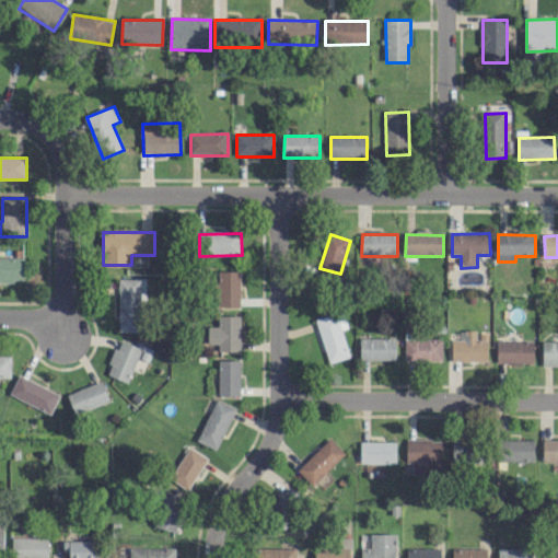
[(25,259),(0,258),(0,282),(26,282),(25,259)]
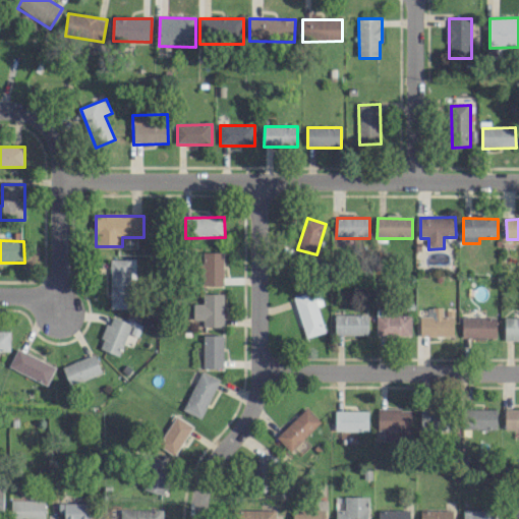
[(204,253),(205,287),(225,287),(224,253),(204,253)]
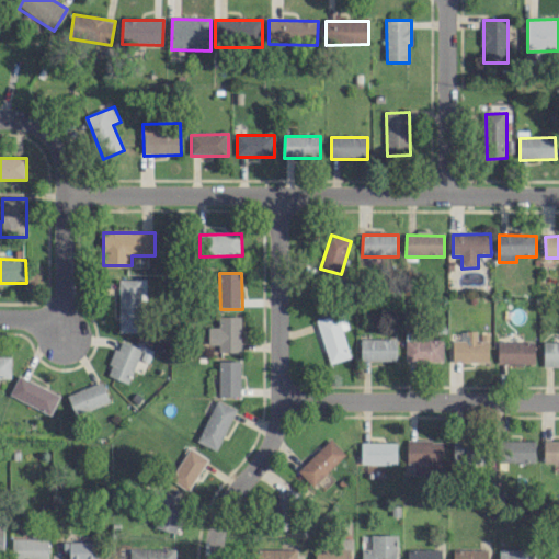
[(143,281),(120,281),(121,333),(144,333),(143,281)]
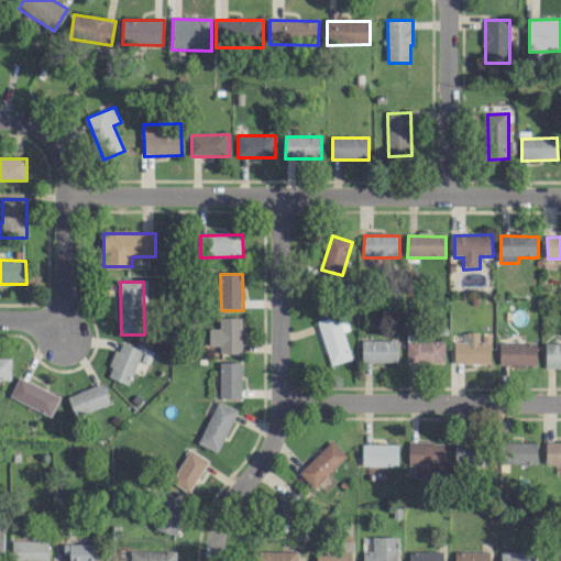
[(318,322),(332,366),(353,360),(339,316),(318,322)]
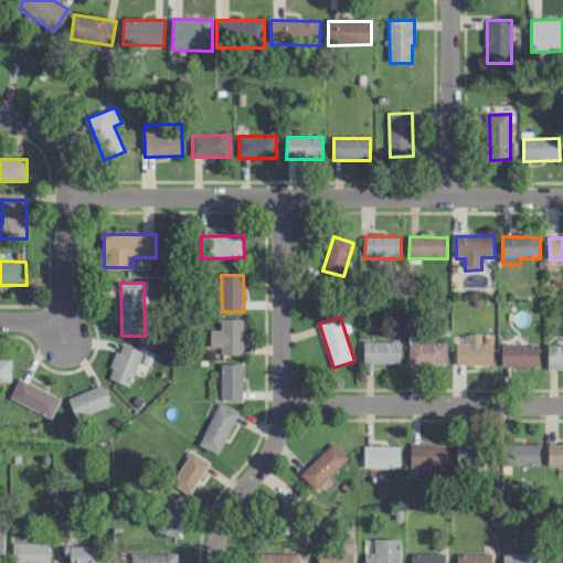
[(211,348),(221,348),(221,357),(244,356),(243,320),(221,320),(222,331),(211,331),(211,348)]
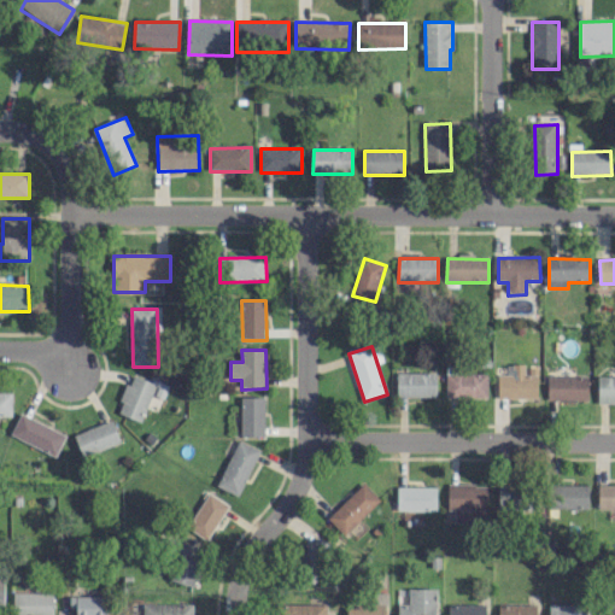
[(538,399),(538,376),(526,376),(526,367),(508,367),(508,376),(498,376),(499,400),(538,399)]
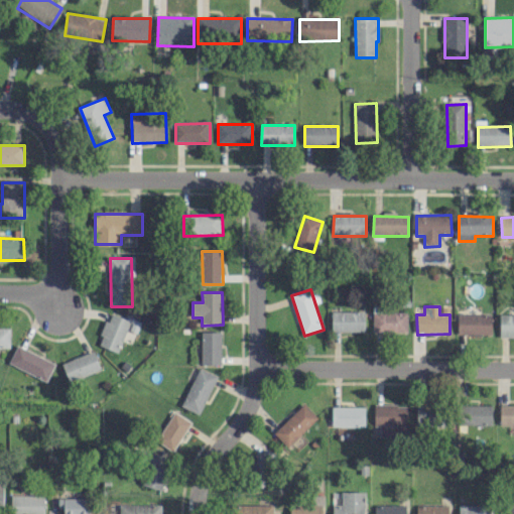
[(365,333),(366,312),(333,312),(333,333),(365,333)]
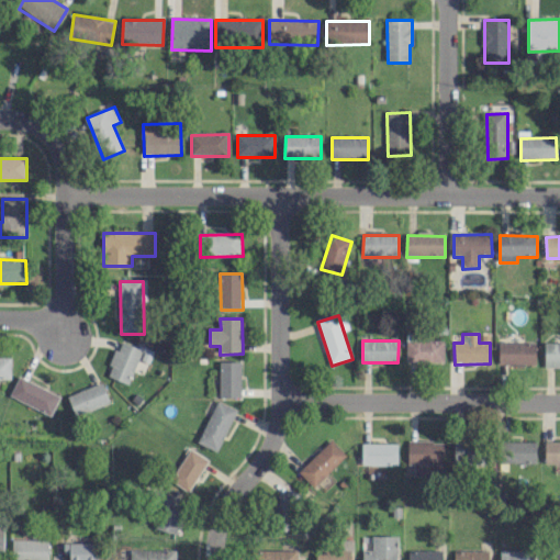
[(406,342),(407,364),(445,364),(445,342),(406,342)]
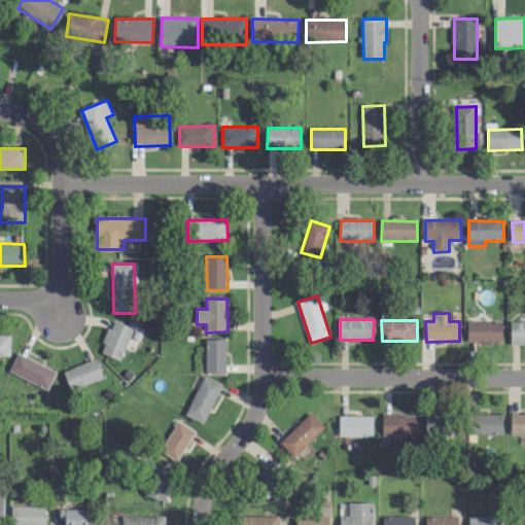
[(123,360),(133,327),(111,321),(102,354),(123,360)]
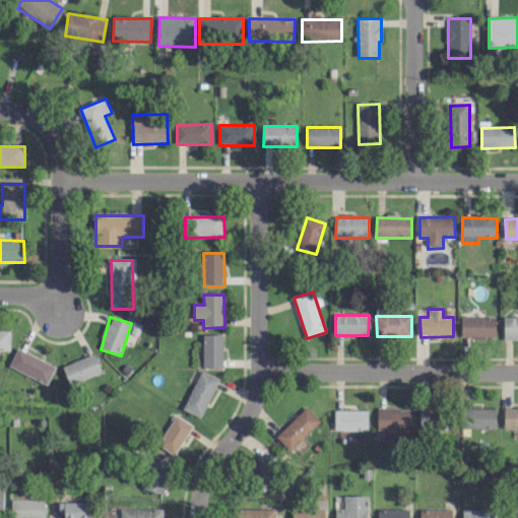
[(504,340),(517,340),(517,317),(505,318),(504,340)]
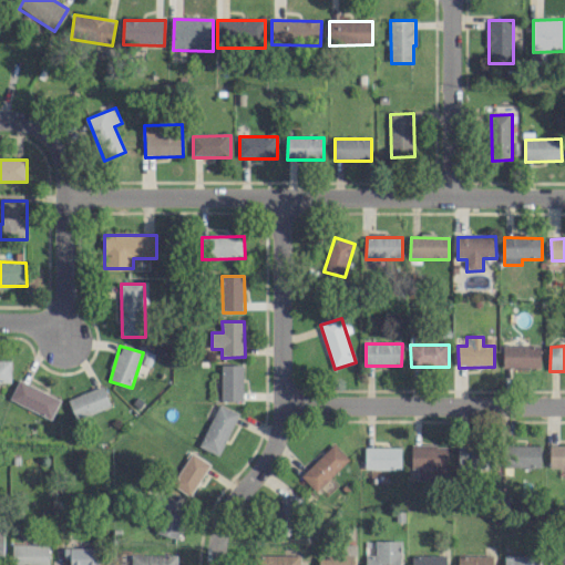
[(542,348),(504,347),(503,369),(541,370),(542,348)]
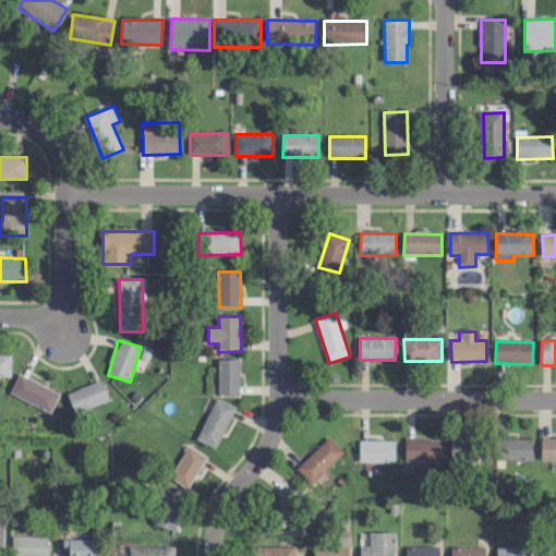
[(0,355),(0,376),(12,377),(12,355),(0,355)]
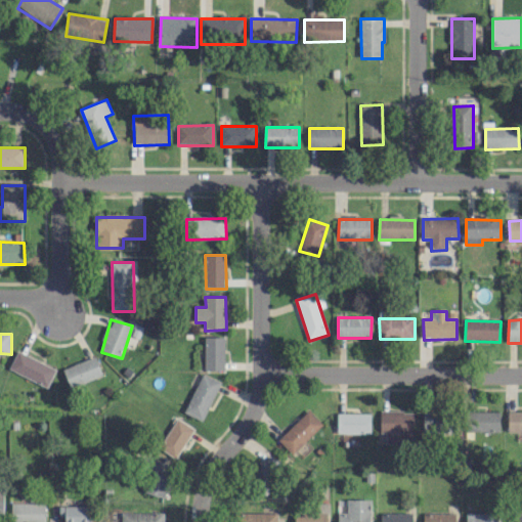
[(206,338),(205,372),(225,372),(225,339),(206,338)]
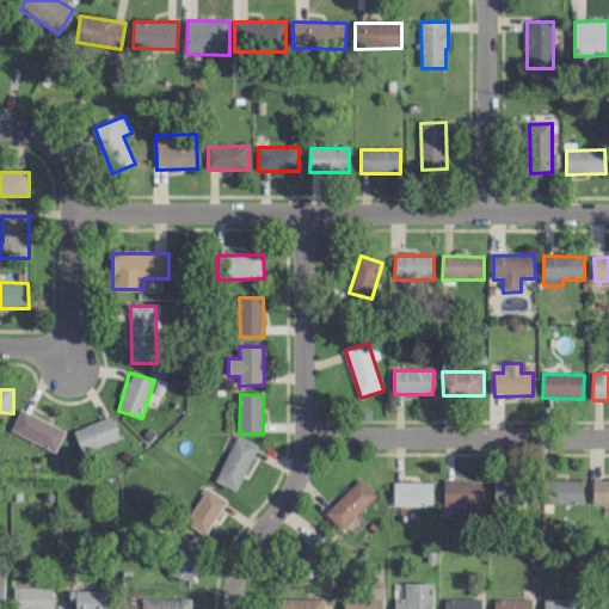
[(66,430),(19,412),(12,435),(59,451),(66,430)]
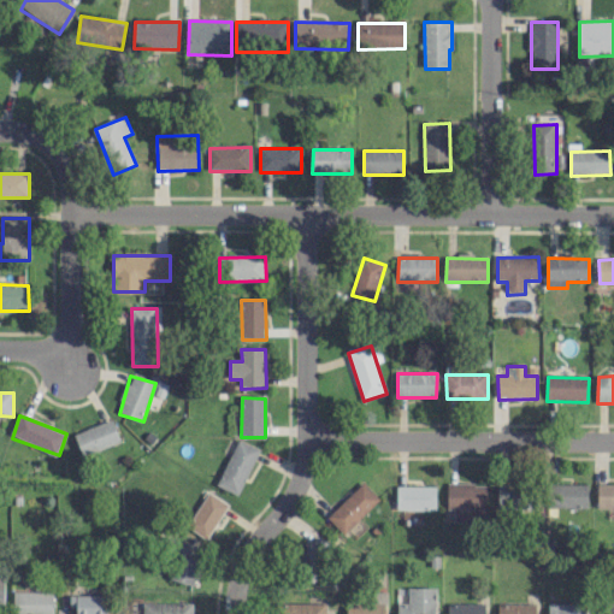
[(83,458),(122,443),(113,420),(75,435),(83,458)]
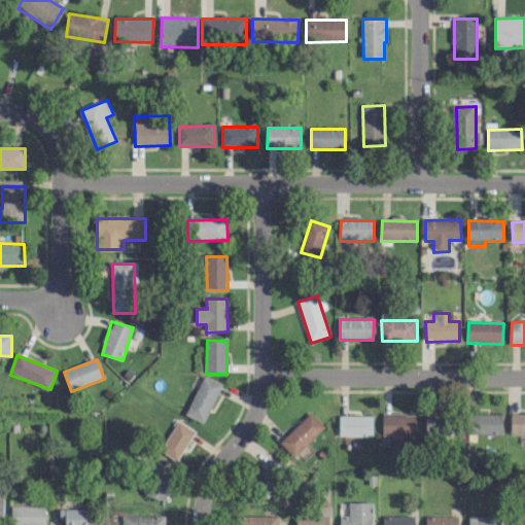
[(222,385),(204,377),(186,416),(205,425),(222,385)]
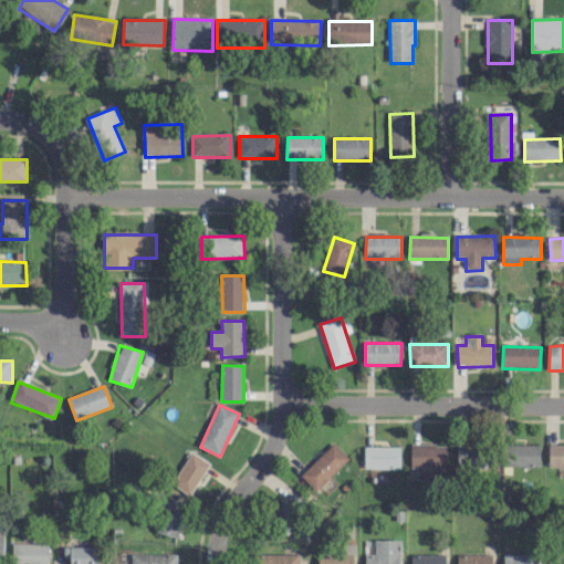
[(316,492),(351,460),(335,444),(301,476),(316,492)]
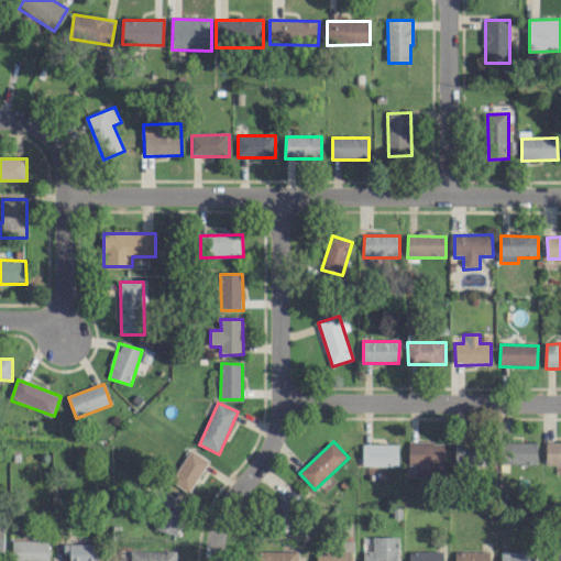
[(409,443),(409,466),(416,466),(417,477),(447,477),(446,443),(409,443)]
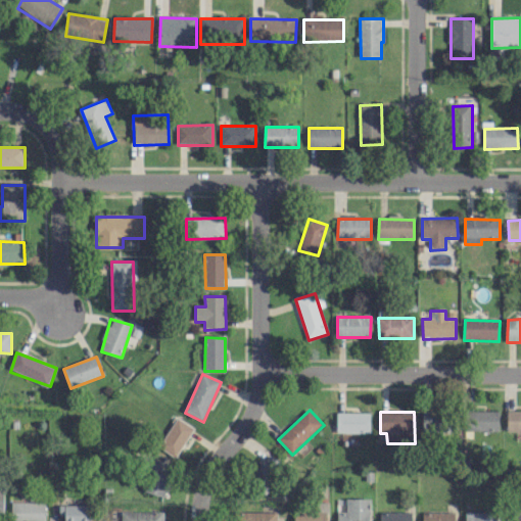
[(500,431),(500,412),(467,413),(468,432),(500,431)]
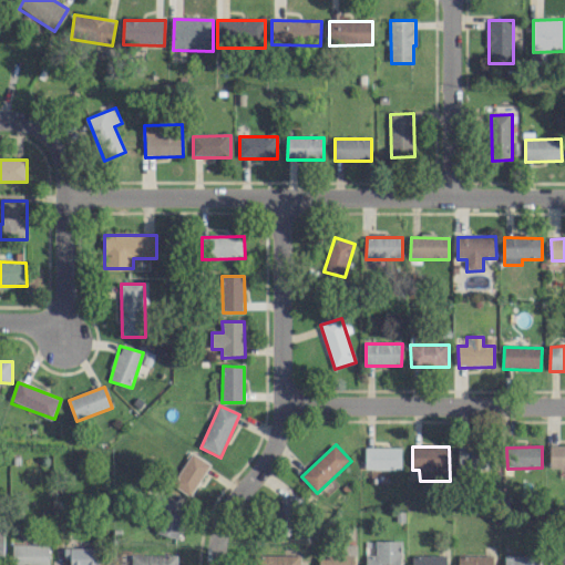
[(551,469),(564,468),(564,447),(551,447),(551,469)]
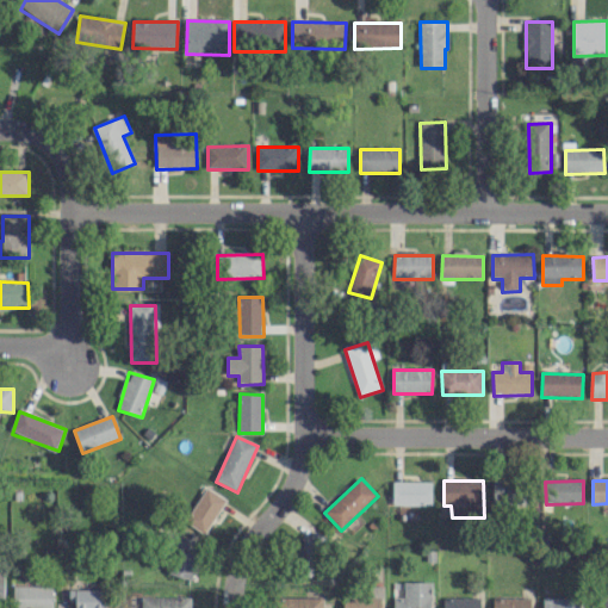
[(433,506),(432,482),(394,483),(395,507),(433,506)]
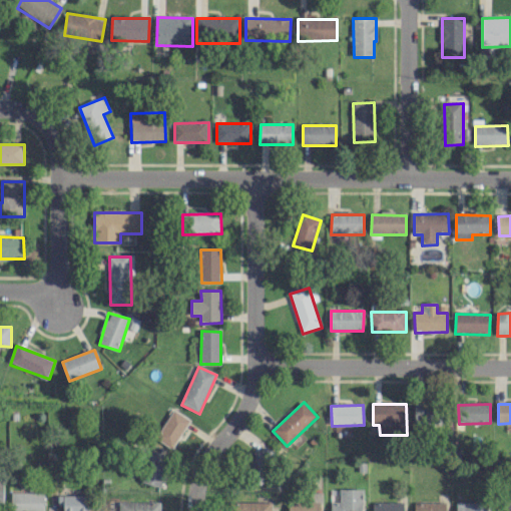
[(416,405),(415,427),(445,428),(446,406),(416,405)]
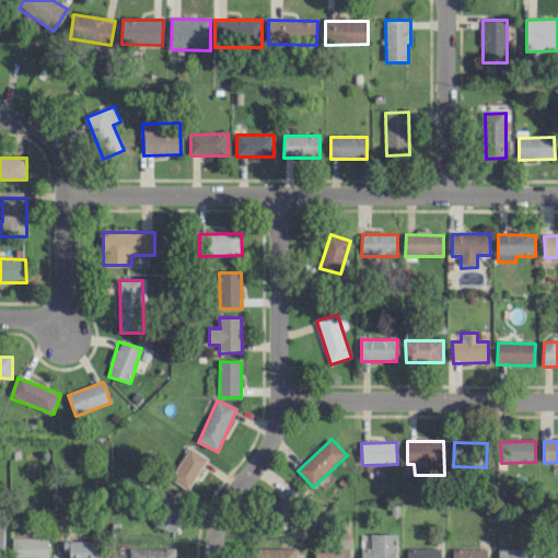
[(208,458),(188,449),(172,481),(190,491),(208,458)]
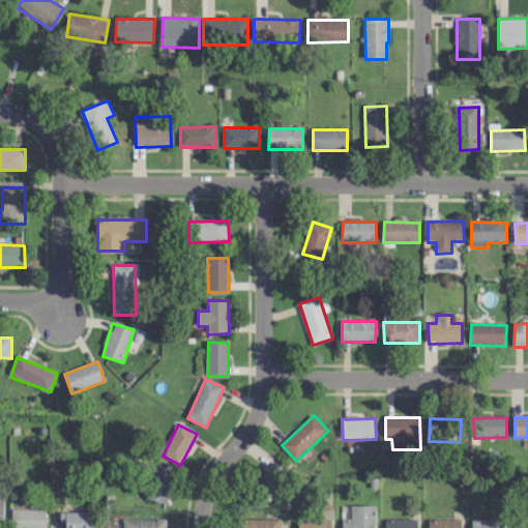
[(287,471),(273,462),(258,482),(271,492),(287,471)]
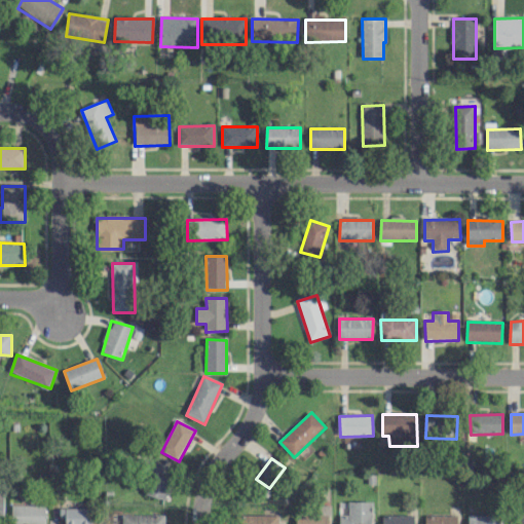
[(165,500),(174,469),(153,463),(145,495),(165,500)]
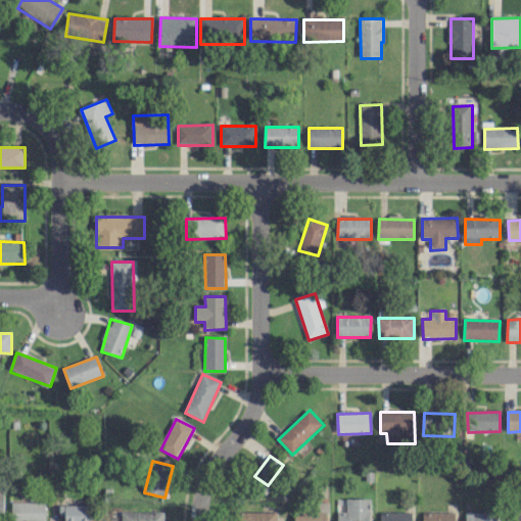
[(370,520),(370,500),(347,500),(347,514),(337,514),(337,520),(370,520)]
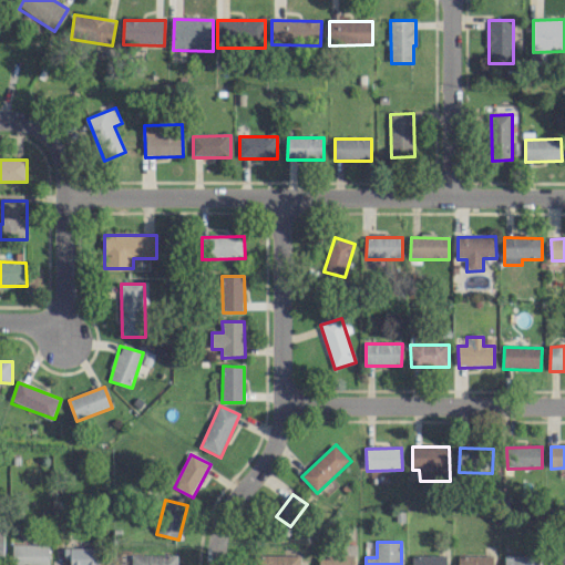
[(13,546),(13,564),(50,564),(50,545),(13,546)]
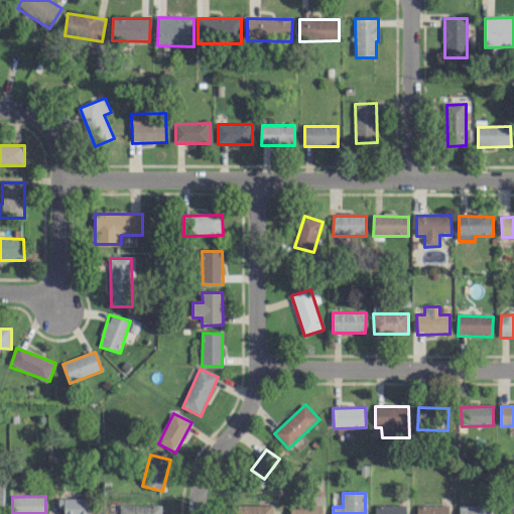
[(58,500),(58,510),(65,510),(63,513),(91,513),(91,499),(58,500)]
